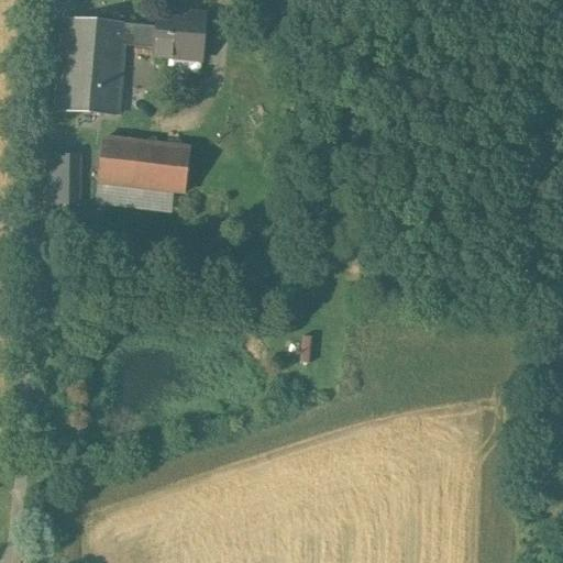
[(207,14),(158,13),(157,25),(156,48),(156,56),(176,57),(176,55),(201,56),(201,59),(206,59),(207,14)]
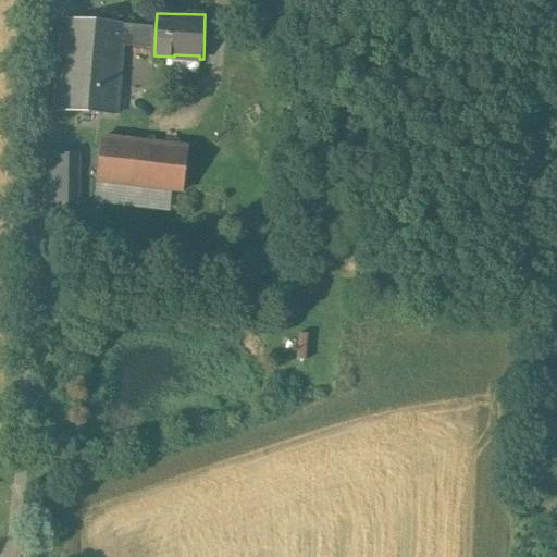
[(122,24),(66,22),(63,108),(118,110),(121,47),(122,24)]
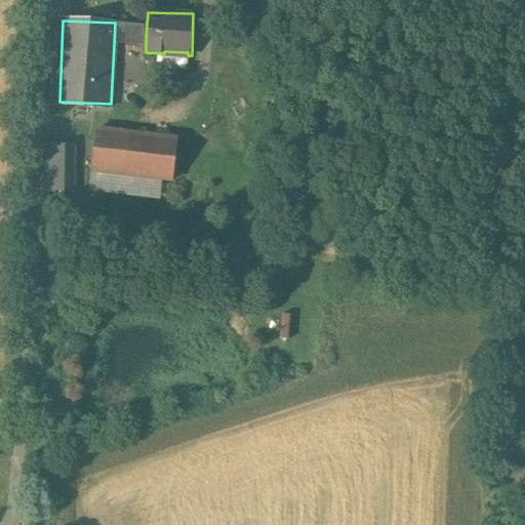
[(147,24),(115,23),(114,44),(146,45),(147,24)]
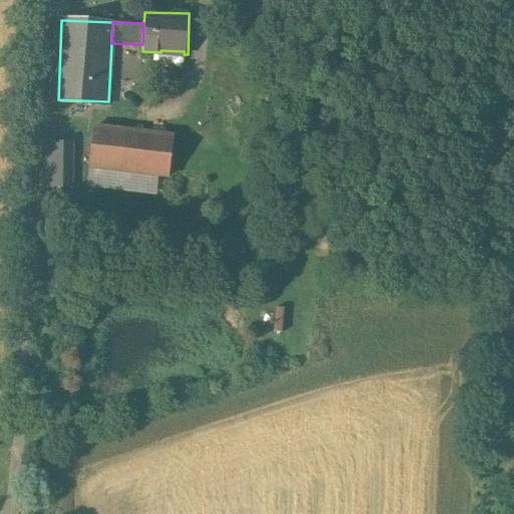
[(174,138),(95,125),(89,166),(168,177),(174,138)]
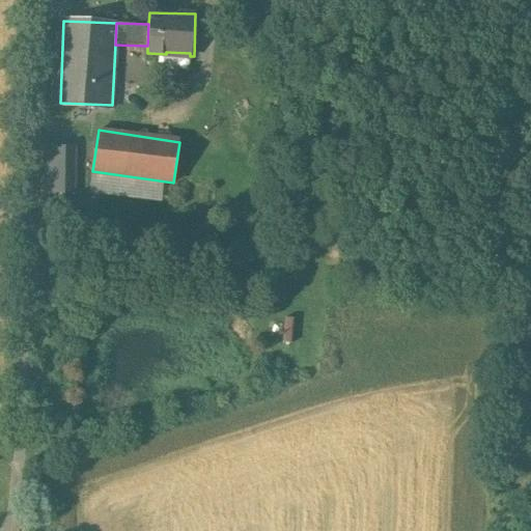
[(63,147),(47,147),(48,193),(63,193),(63,147)]
